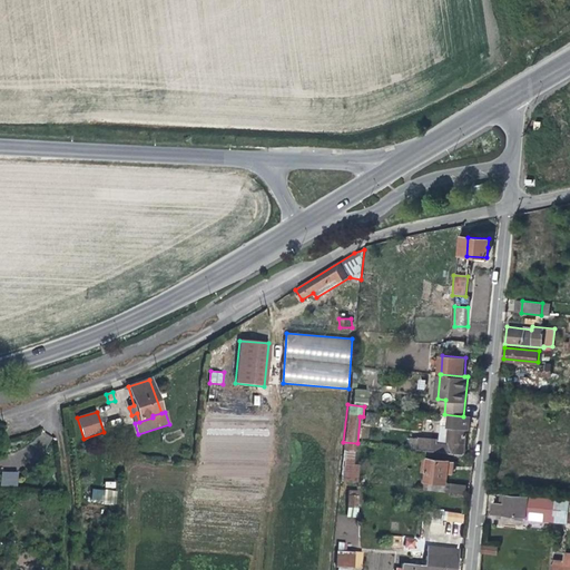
[(366,413),(365,424),(379,425),(379,413),(366,413)]
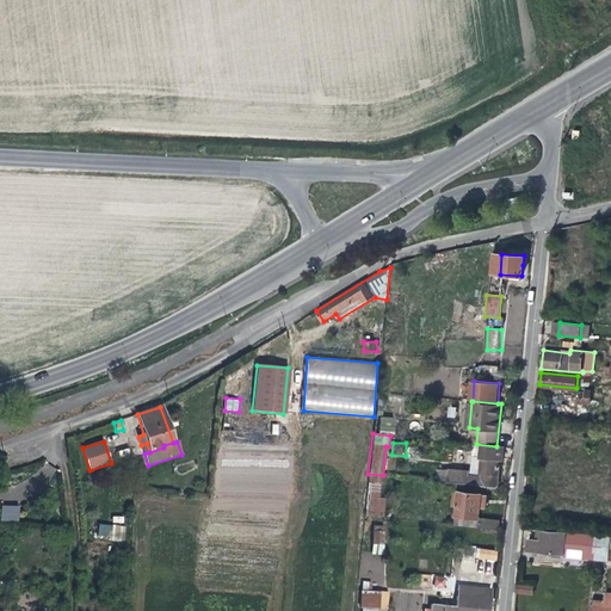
[(476,444),(473,444),(471,457),(469,457),(468,470),(448,468),(446,482),(497,487),(499,461),(501,461),(503,448),(497,446),(476,444)]
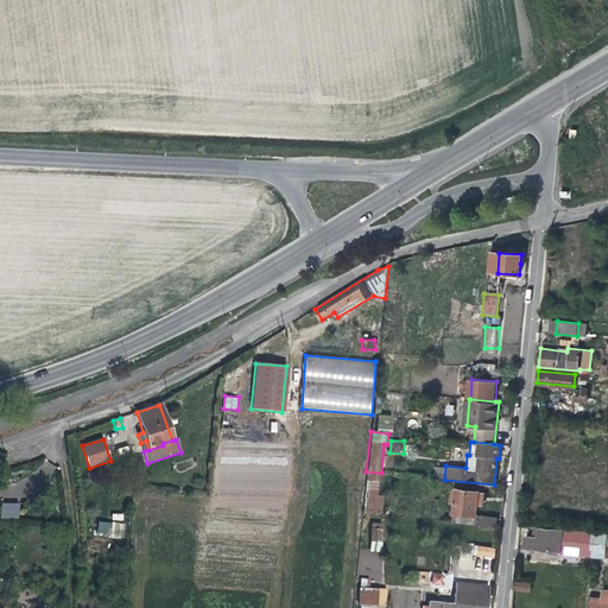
[(380,481),(381,473),(366,472),(362,513),(381,514),(382,495),(377,494),(379,481),(380,481)]
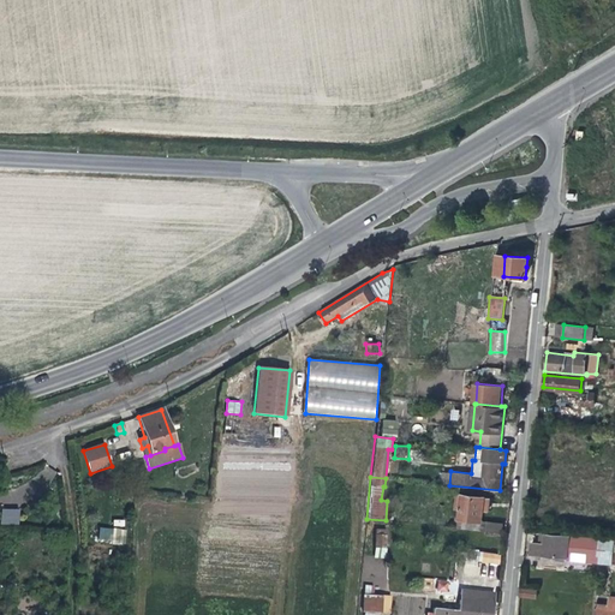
[(460,508),(459,518),(464,519),(463,529),(483,531),(483,520),(484,511),(489,511),(490,497),(458,494),(457,507),(460,508)]
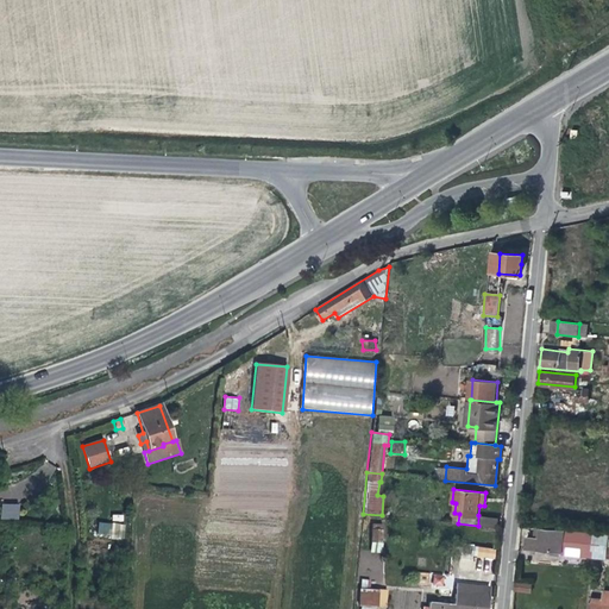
[(1,520),(20,520),(19,503),(1,504),(1,520)]
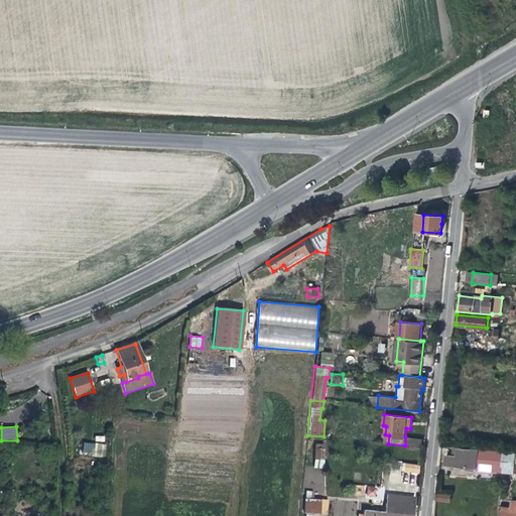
[(380,442),(388,443),(389,435),(385,434),(381,434),(380,442)]
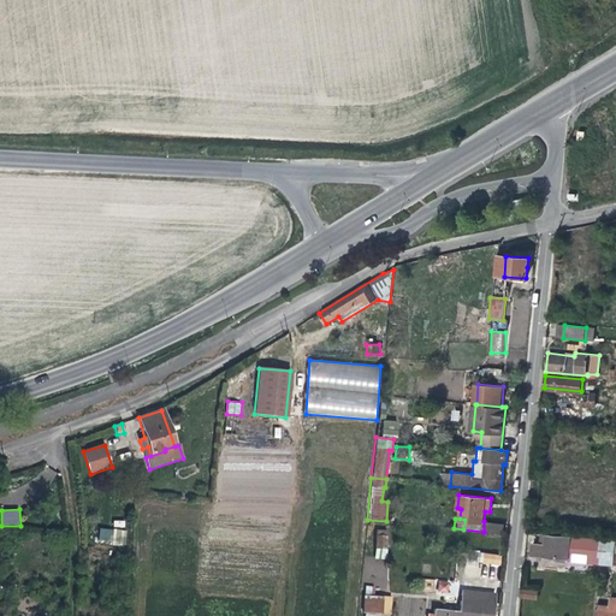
[(504,523),(484,521),(484,532),(503,533),(504,523)]
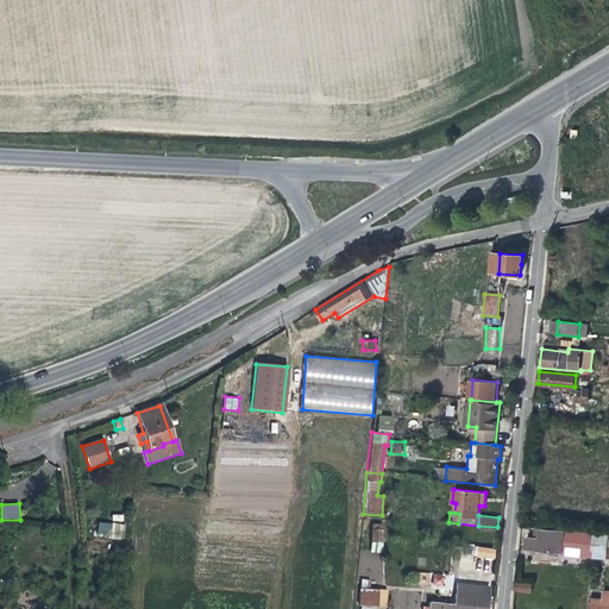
[(99,521),(98,535),(124,539),(126,525),(99,521)]
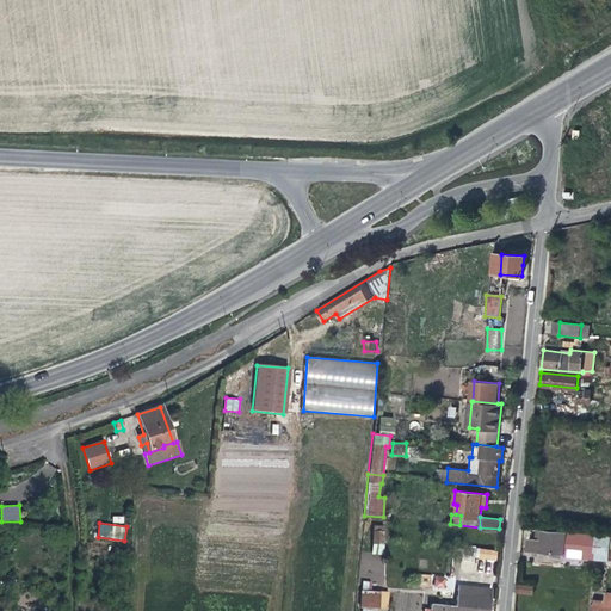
[(372,525),(372,554),(384,554),(384,525),(372,525)]
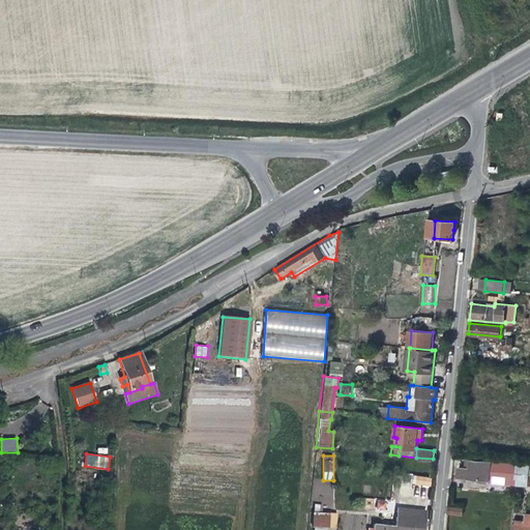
[(457,477),(527,486),(529,465),(468,460),(467,468),(458,467),(457,477)]
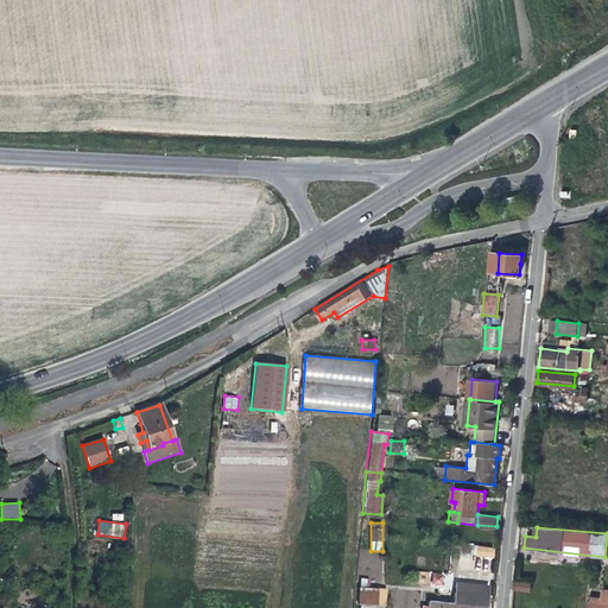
[(494,557),(494,546),(475,546),(475,557),(494,557)]
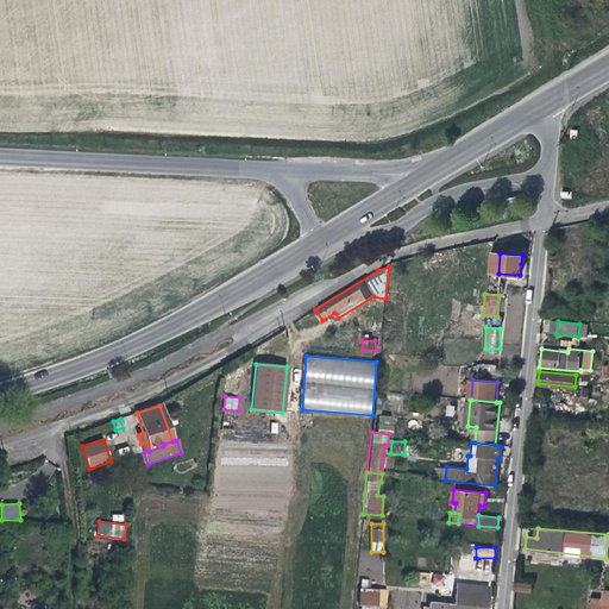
[(527,562),(516,560),(514,578),(526,578),(527,562)]
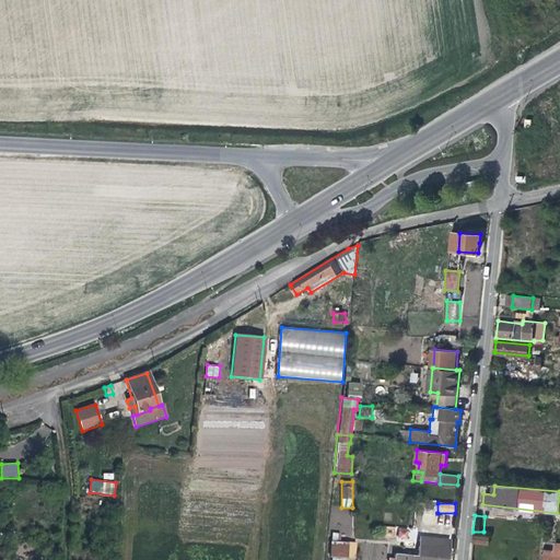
[(398,528),(398,538),(408,538),(408,528),(398,528)]
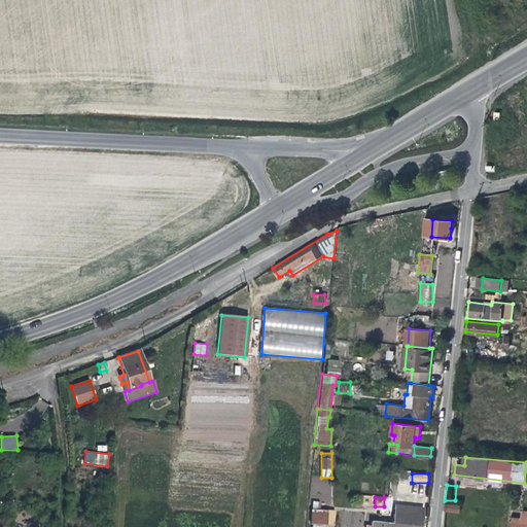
[(394,504),(393,512),(416,514),(417,506),(394,504)]
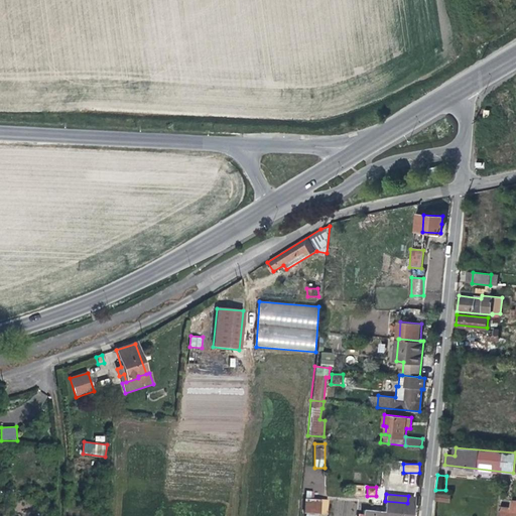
[(435,494),(435,502),(449,503),(449,494),(435,494)]
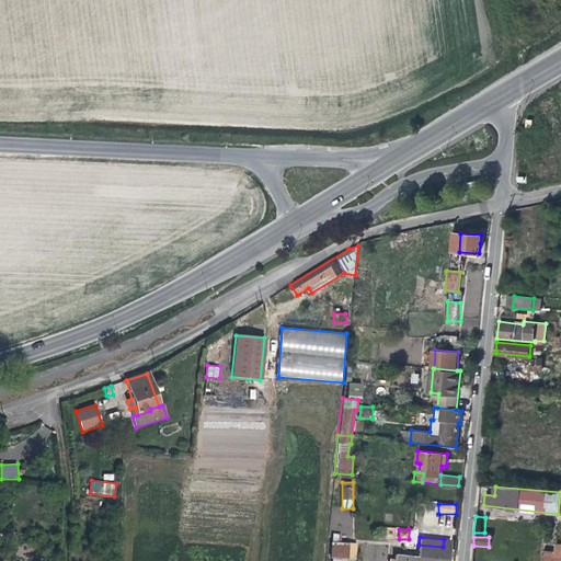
[(330,558),(354,560),(355,545),(332,542),(330,558)]
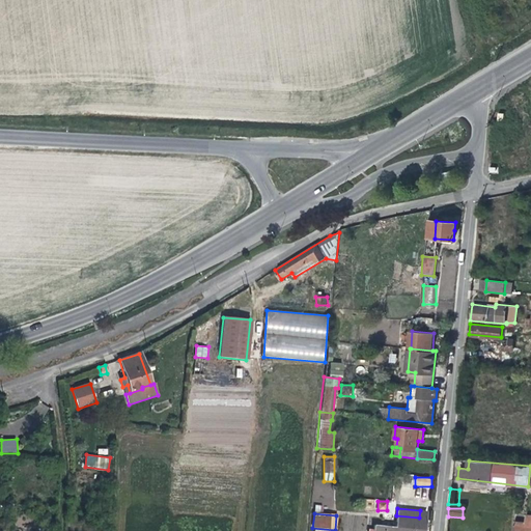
[(419,522),(419,518),(396,515),(395,527),(385,526),(384,530),(424,530),(425,522),(419,522)]
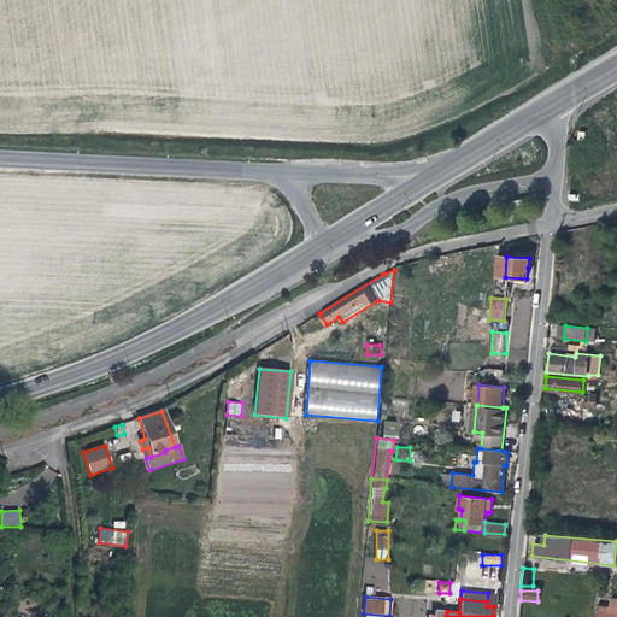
[(616,616),(616,600),(610,600),(609,611),(605,610),(605,606),(598,606),(597,616),(616,616)]
